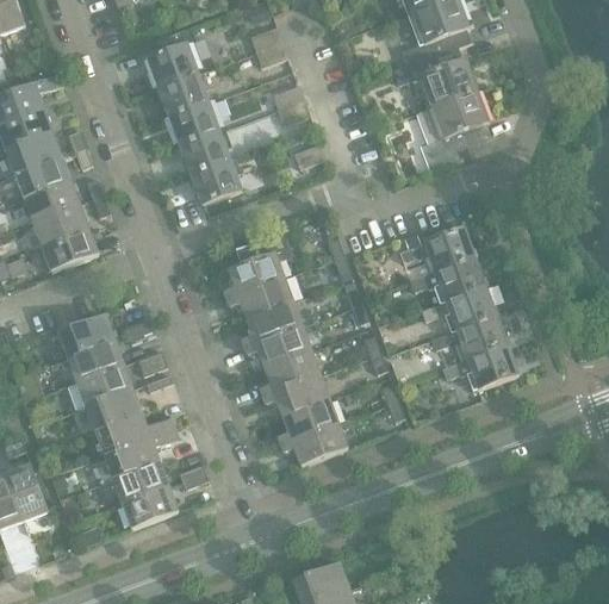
[(0,35),(24,25),(14,0),(0,0),(0,35)]
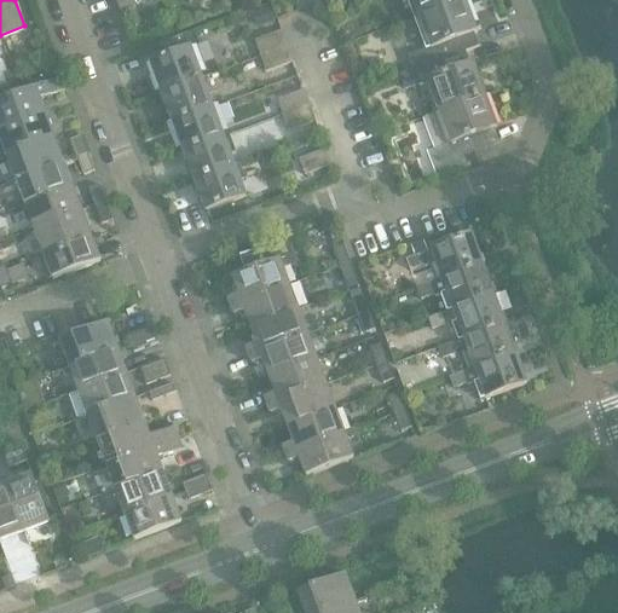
[(414,67),(452,52),(466,47),(461,33),(475,27),(466,0),(451,0),(420,12),(431,44),(408,52),(414,67)]
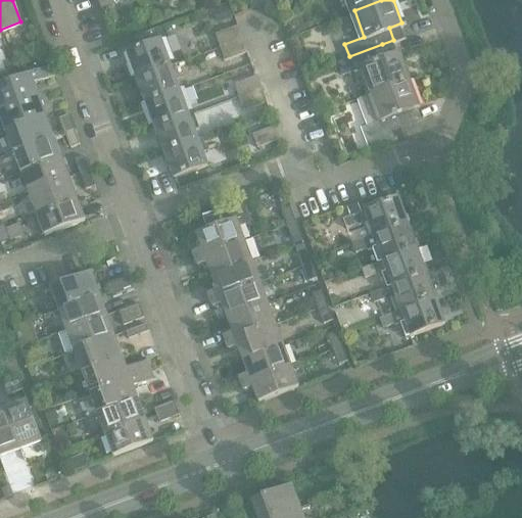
[(349,0),(354,10),(381,0),(349,0)]
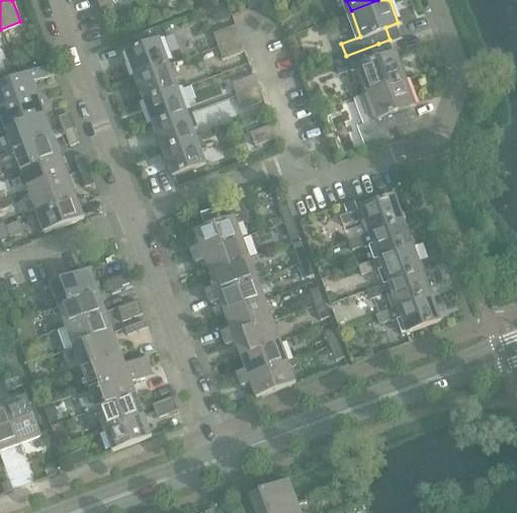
[(213,30),(219,45),(241,36),(236,22),(213,30)]
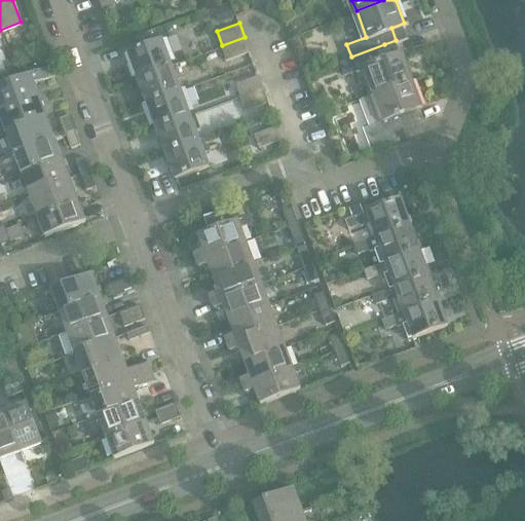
[(250,50),(245,37),(222,45),(227,59),(250,50)]
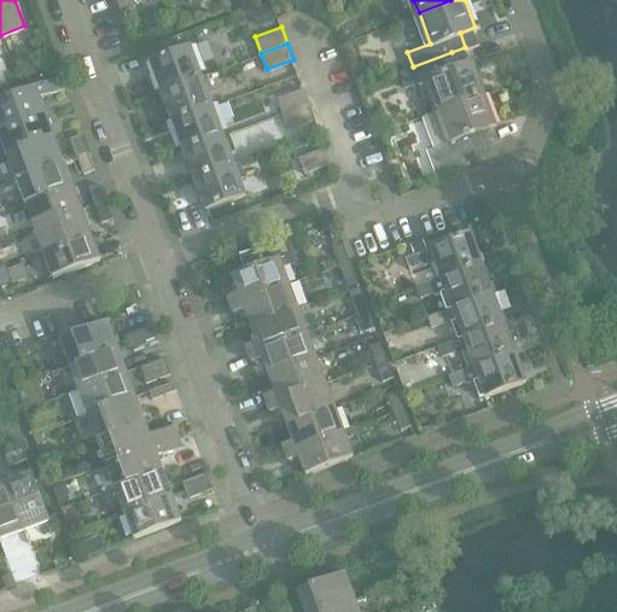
[(150,59),(161,89),(201,75),(190,45),(150,59)]
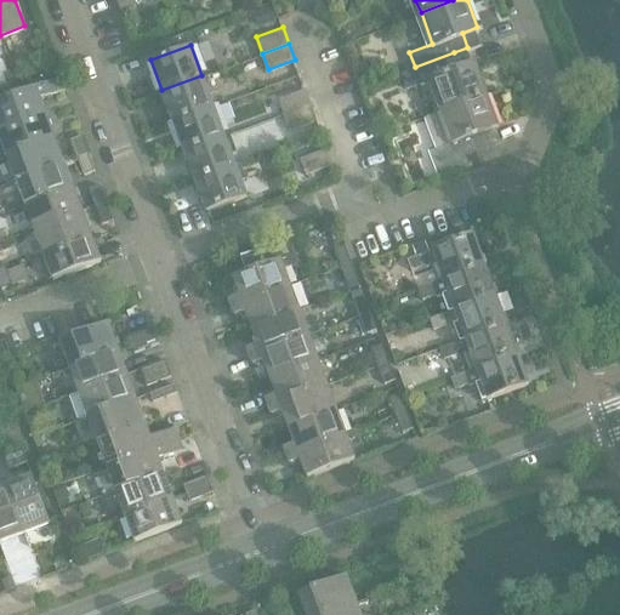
[(428,79),(441,109),(485,92),(473,60),(459,64),(454,52),(415,67),(400,72),(407,87),(428,79)]
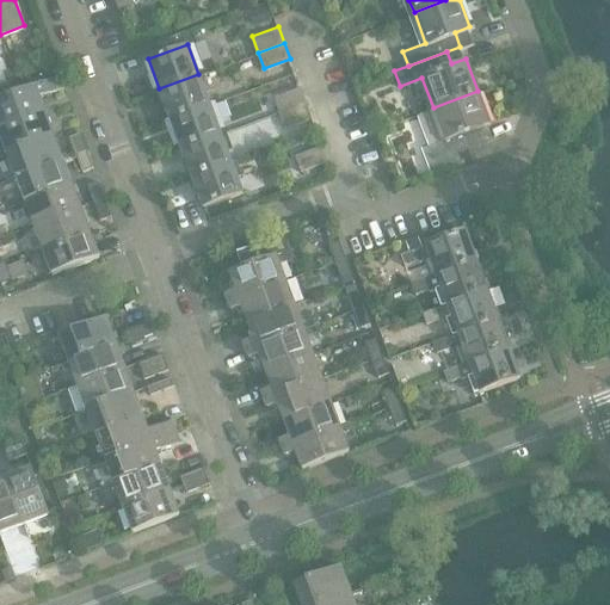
[(0,124),(44,107),(38,94),(63,86),(59,74),(0,96),(0,124)]
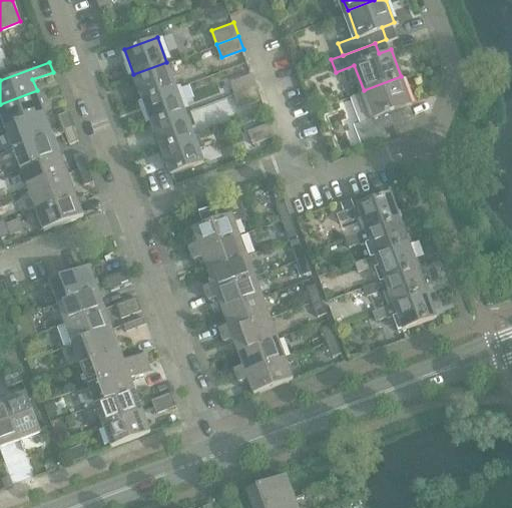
[(175,86),(166,62),(133,74),(142,99),(175,86)]
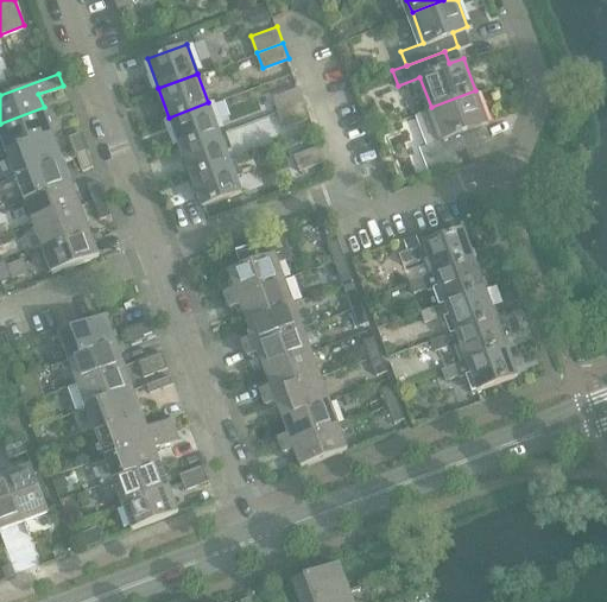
[(272,94),(278,109),(304,100),(298,84),(272,94)]
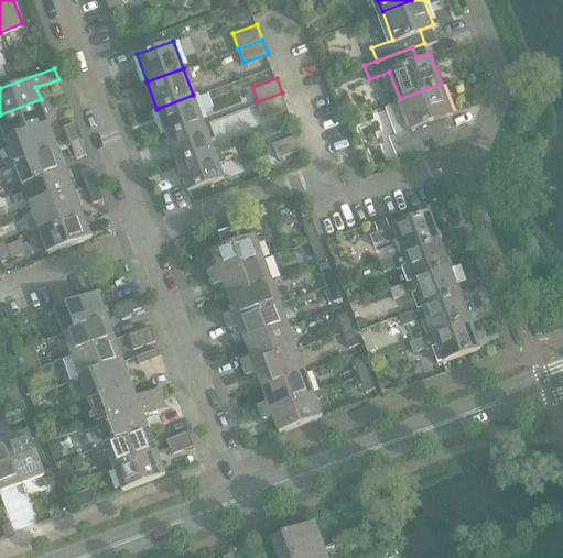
[(400,99),(397,100),(386,104),(396,132),(389,134),(397,154),(424,144),(421,138),(442,130),(437,118),(452,112),(441,84),(400,99)]
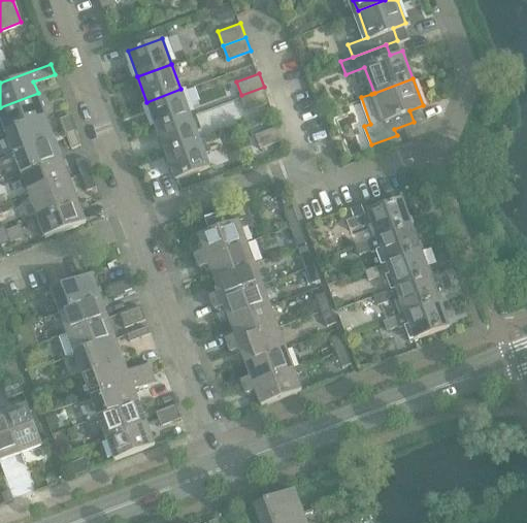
[(269,100),(264,87),(241,95),(245,108),(269,100)]
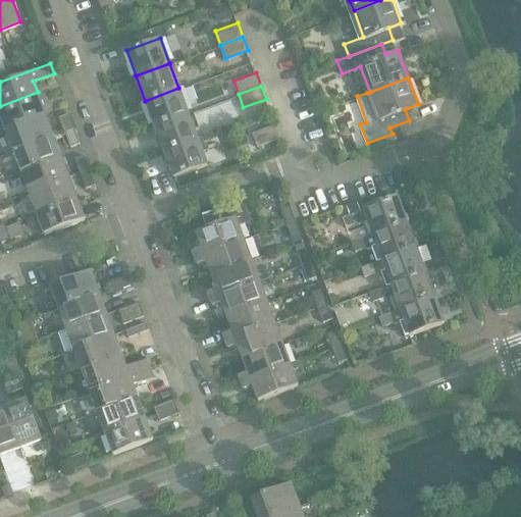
[(154,125),(188,112),(178,88),(145,101),(154,125)]
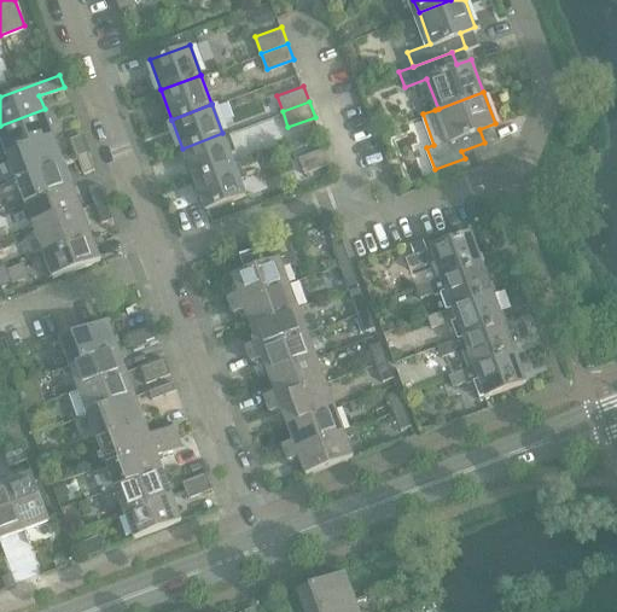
[(53,134),(45,109),(0,126),(0,135),(6,151),(53,134)]
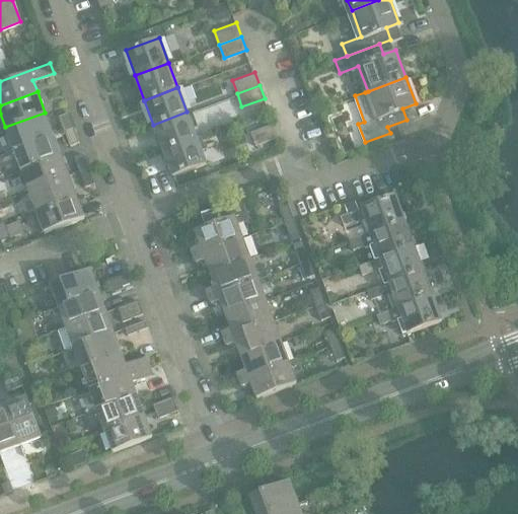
[(58,114),(63,129),(73,125),(68,111),(58,114)]
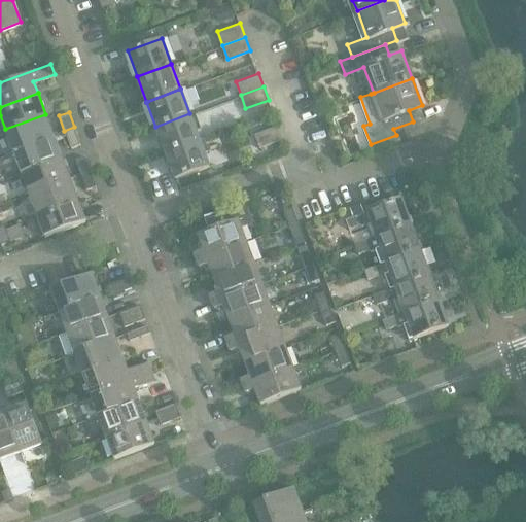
[(165,151),(199,139),(189,113),(155,127),(165,151)]
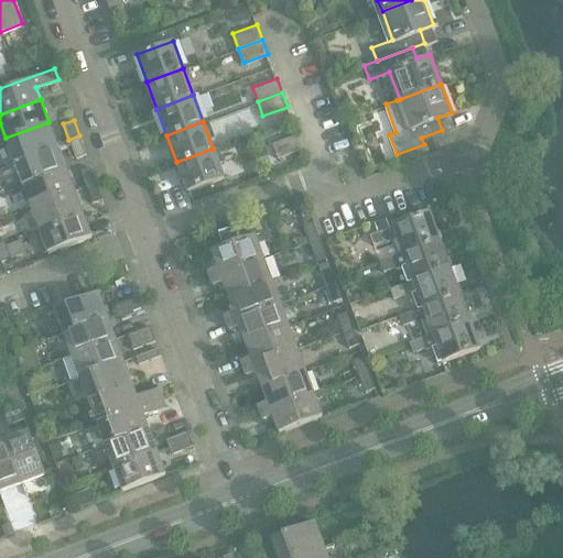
[(6,138),(13,161),(57,144),(49,122),(6,138)]
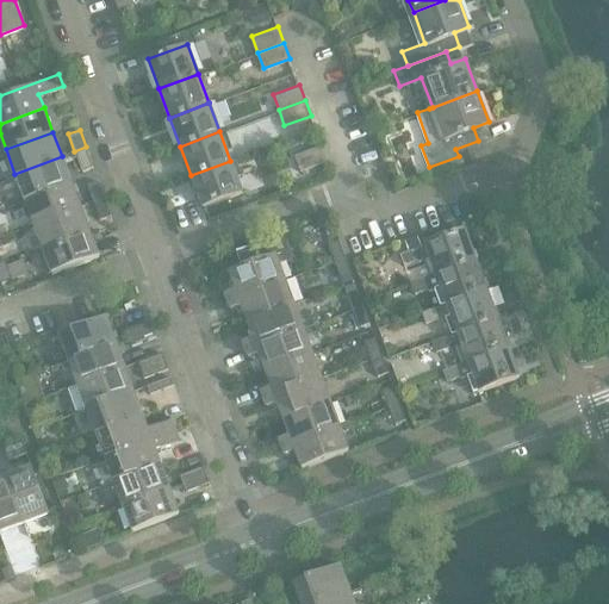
[(321,143),(319,143),(294,153),(300,168),(327,159),(321,143)]
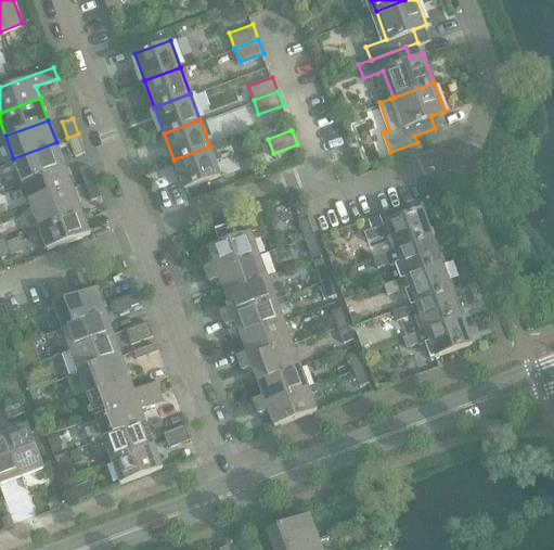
[(84,150),(78,133),(67,138),(74,154),(84,150)]
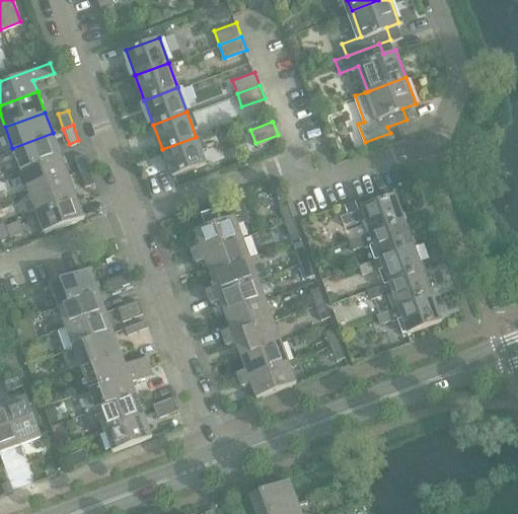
[(60,153),(53,133),(12,148),(20,168),(60,153)]
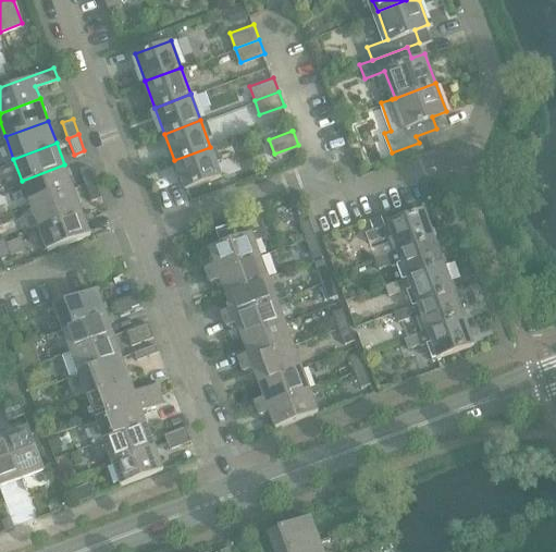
[(210,147),(174,160),(184,187),(220,174),(210,147)]
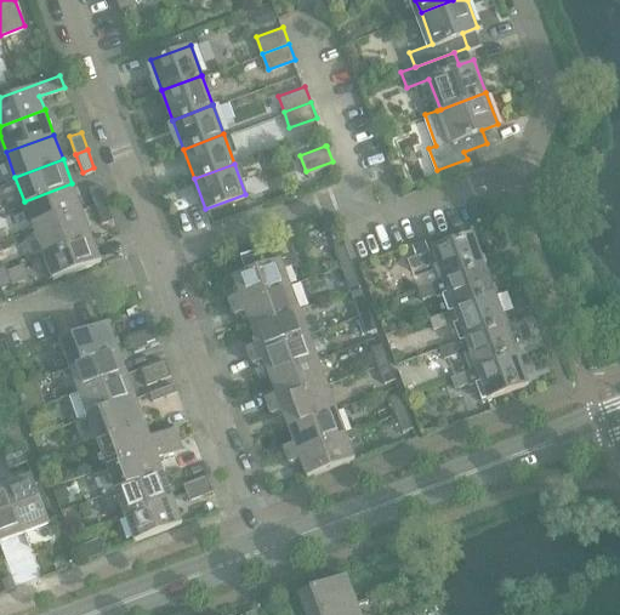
[(87,186),(94,203),(106,199),(100,181),(87,186)]
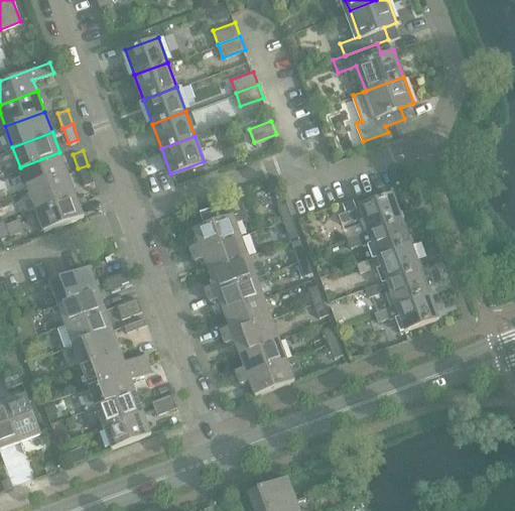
[(20,167),(27,187),(68,172),(59,152),(20,167)]
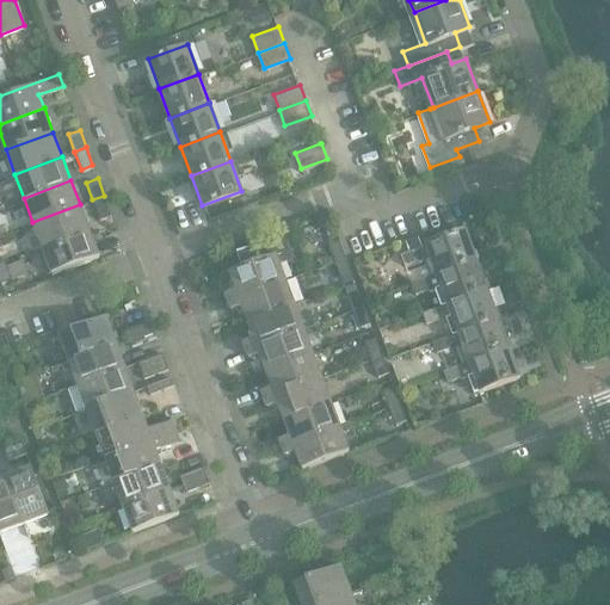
[(110,213),(104,196),(92,199),(99,217),(110,213)]
